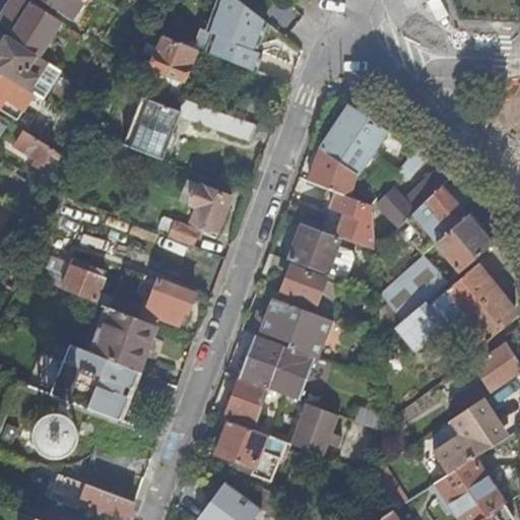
[(60,21),(27,0),(12,0),(0,19),(0,25),(14,35),(11,41),(37,56),(60,21)]
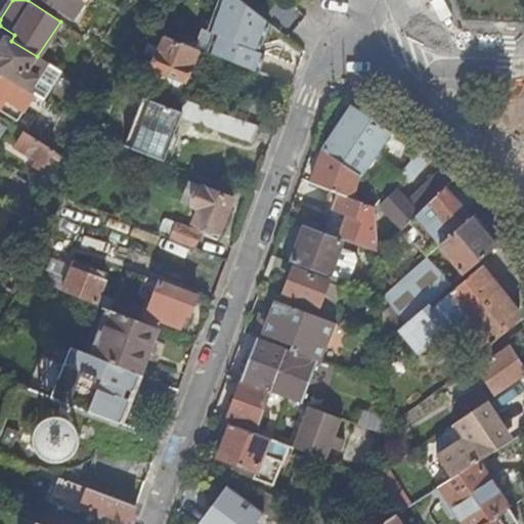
[(40,0),(73,20),(84,4),(77,0),(40,0)]
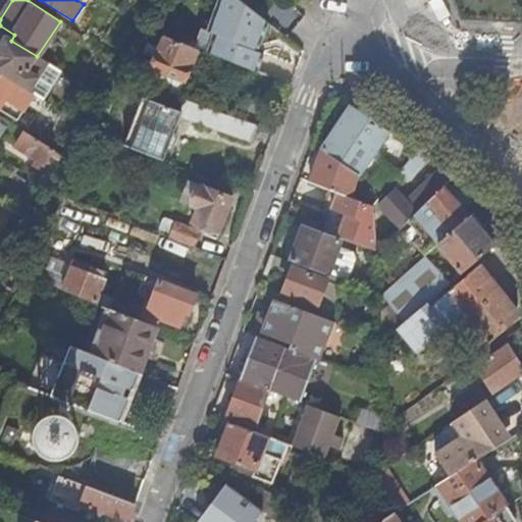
[(256,51),(260,42),(264,44),(271,25),(238,0),(220,0),(206,31),(213,34),(206,52),(259,72),(265,55),(260,53),(256,51)]
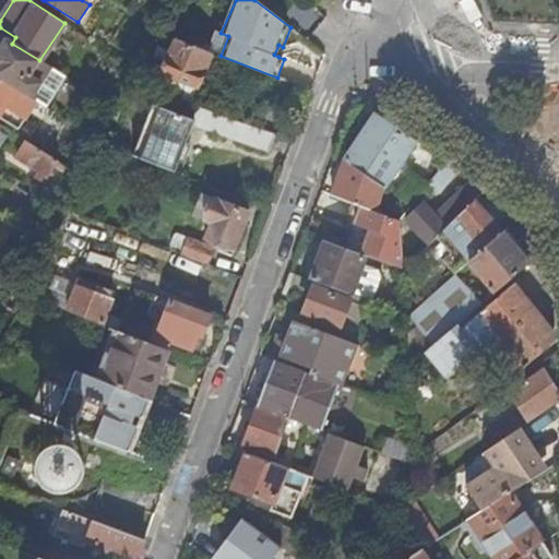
[(163,75),(198,90),(199,91),(214,56),(176,40),(162,75),(163,75)]
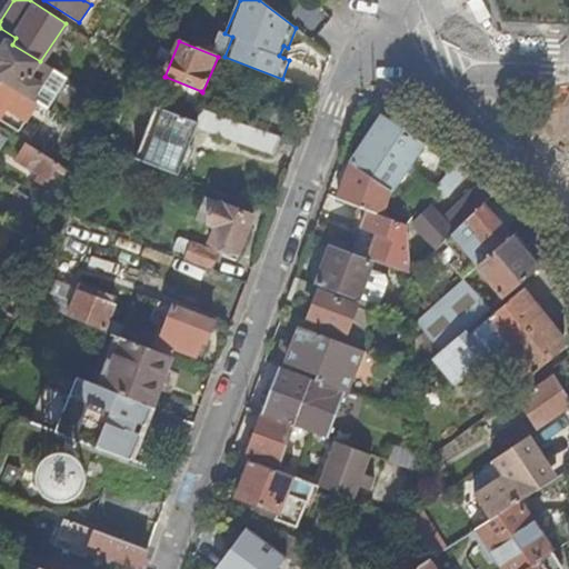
[(0,79),(47,108),(66,78),(42,62),(41,63),(7,42),(0,53),(0,79)]
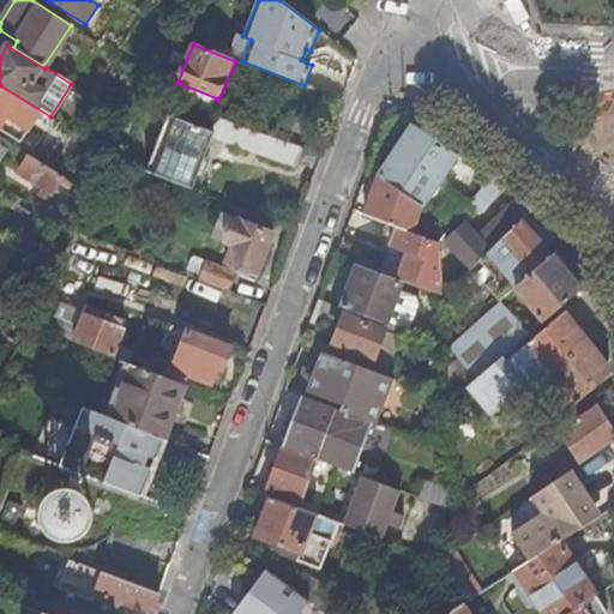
[(211,113),(217,98),(179,83),(173,97),(211,113)]
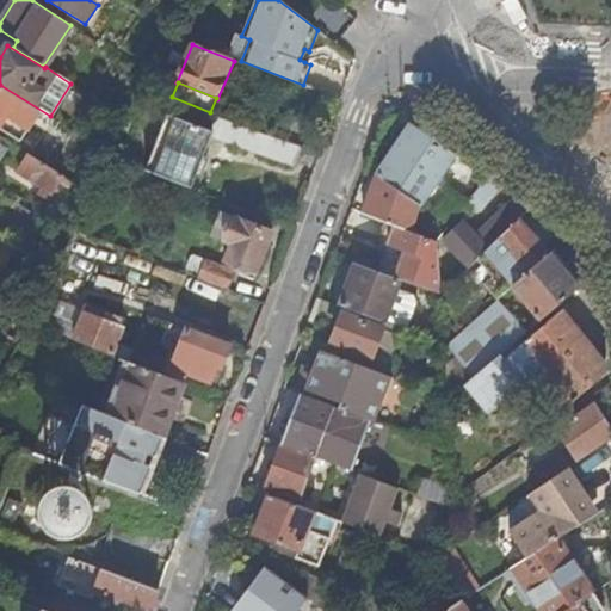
[(0,130),(26,147),(29,142),(24,139),(32,125),(11,111),(18,99),(0,87),(0,130)]
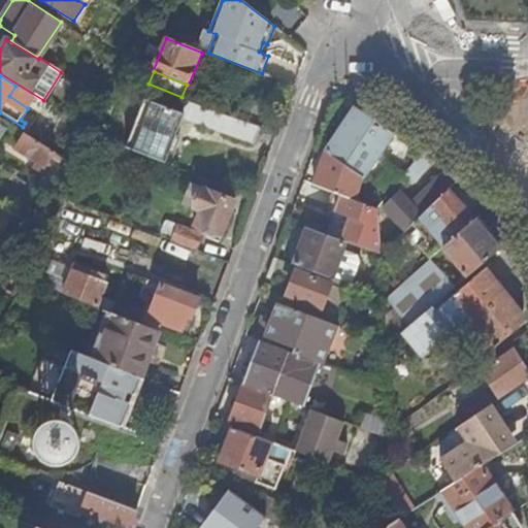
[(166,163),(176,136),(184,119),(185,114),(144,100),(127,149),(166,163)]
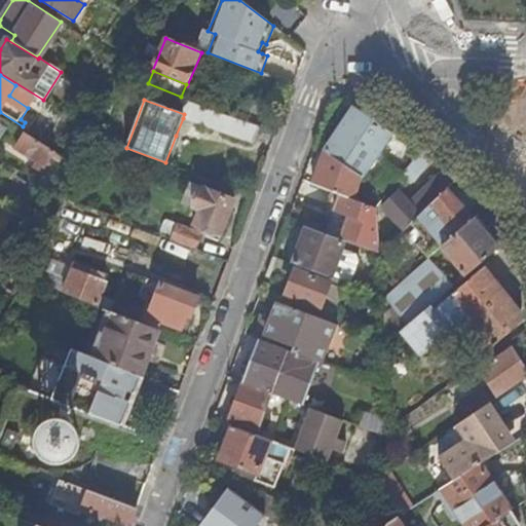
[(189,103),(184,114),(183,118),(188,120),(194,105),(189,103)]
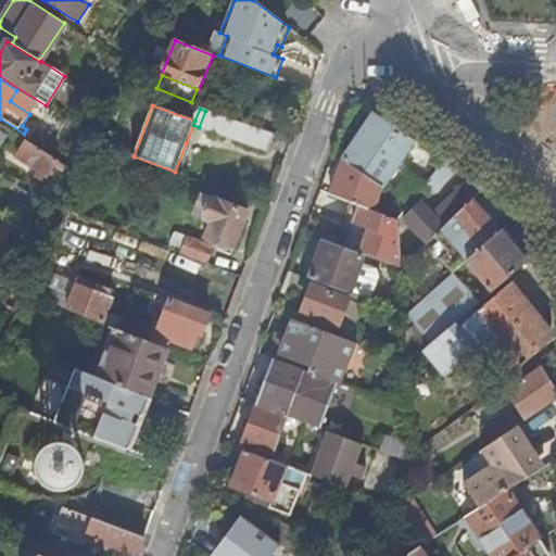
[(218,115),(205,111),(199,127),(212,133),(217,116),(218,115)]
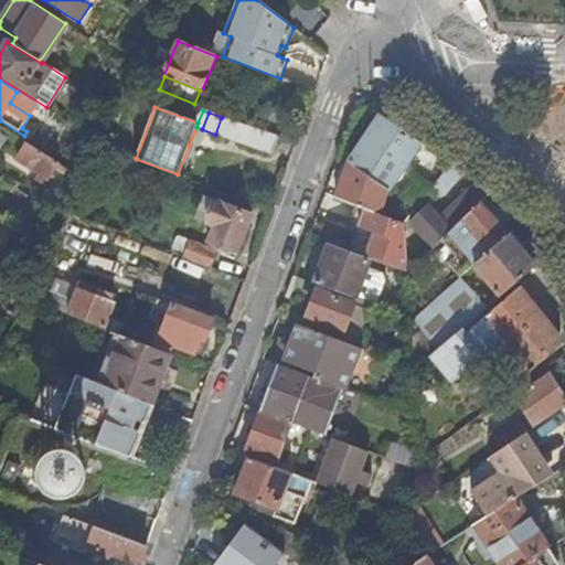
[(278,139),(221,118),(215,135),(272,156),(278,139)]
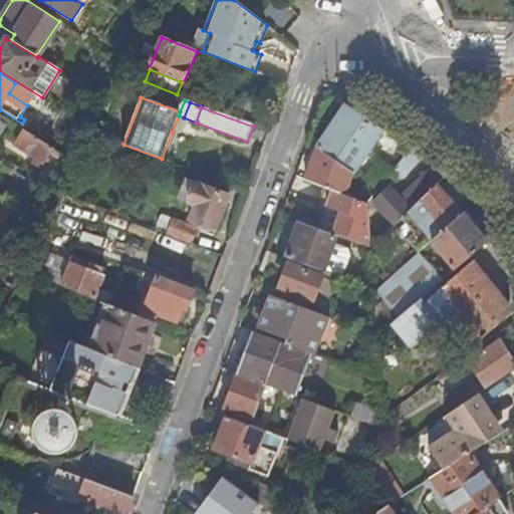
[(346,107),(318,150),(353,174),(354,174),(382,133),(346,107)]
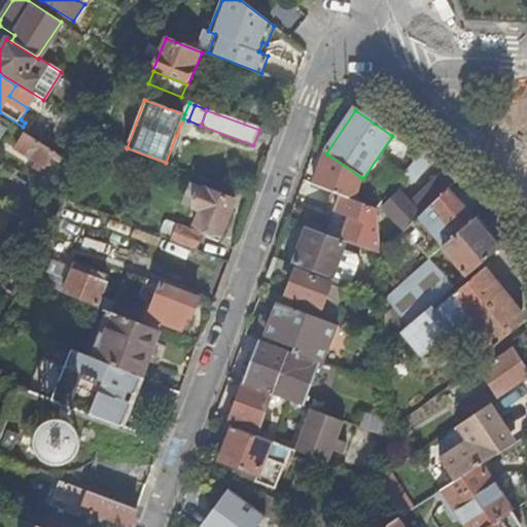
[(45,169),(55,153),(31,138),(26,135),(16,150),(45,169)]
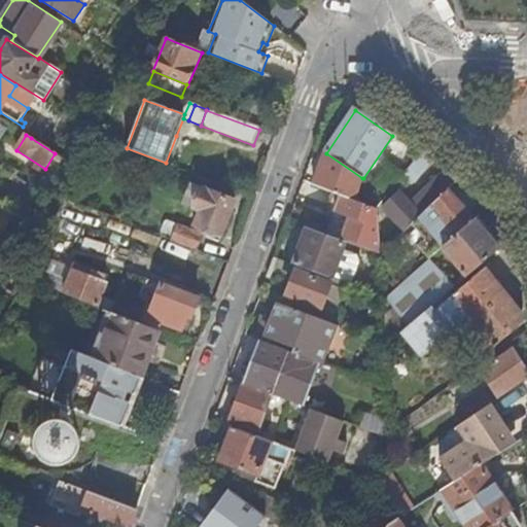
[(166,163),(171,165),(181,138),(176,136),(166,163)]
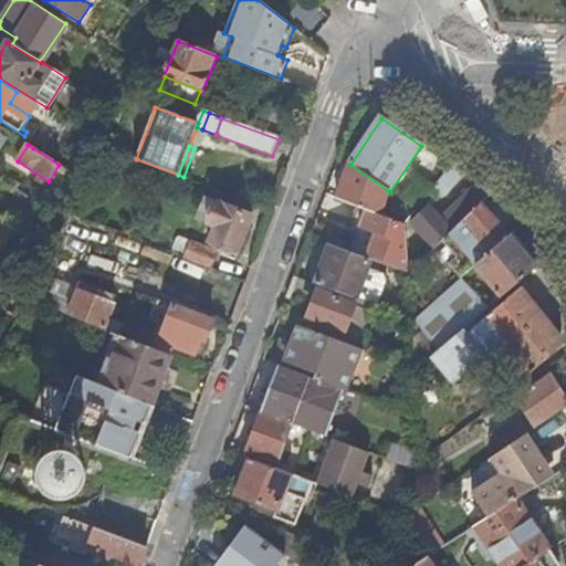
[(465,169),(456,160),(436,186),(425,201),(429,207),(440,191),(444,195),(465,169)]
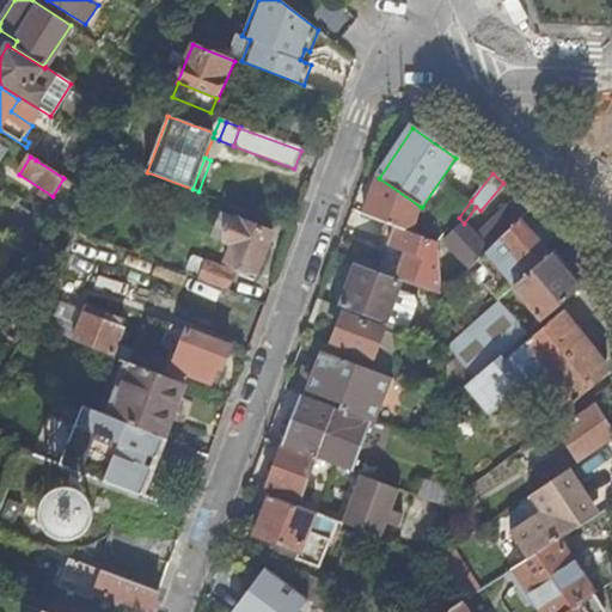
[(379,178),(365,215),(399,228),(411,233),(421,207),(379,178)]
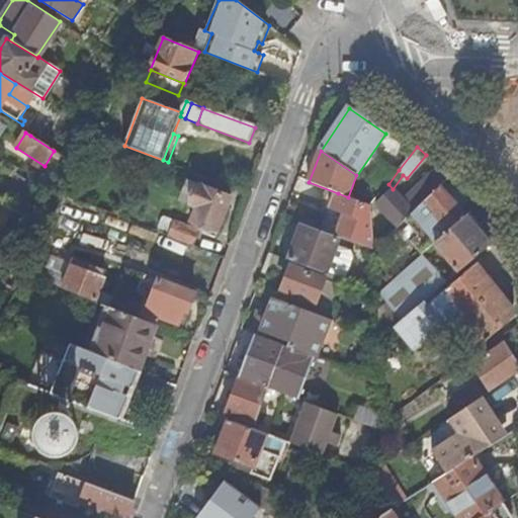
[(405,201),(393,189),(376,205),(398,227),(412,213),(440,186),(452,175),(440,166),(430,176),(426,181),(405,201)]
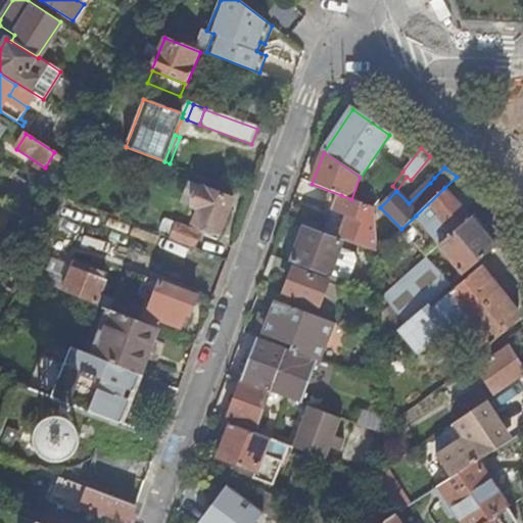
[(191,183),(183,202),(194,206),(193,207),(199,210),(194,225),(221,235),(235,200),(191,183)]
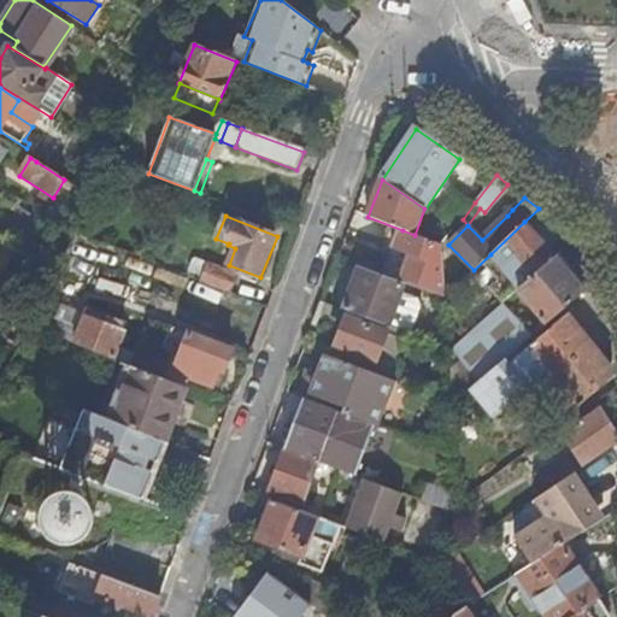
[(538,238),(524,222),(491,254),(505,272),(512,282),(506,287),(504,289),(511,298),(519,289),(556,258),(542,244),(538,238)]
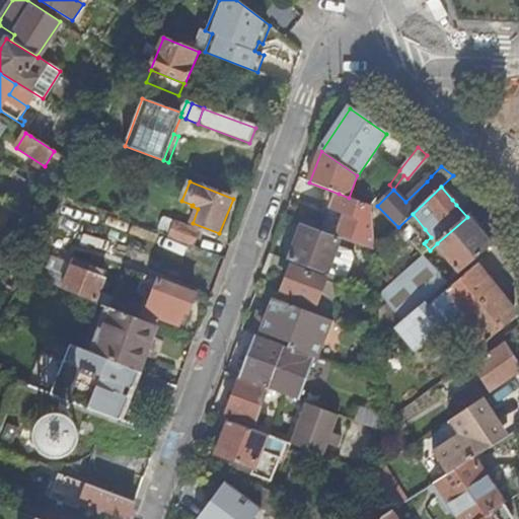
[(347,216),(338,236),(375,250),(372,207),(349,198),(339,194),(331,210),(347,216)]
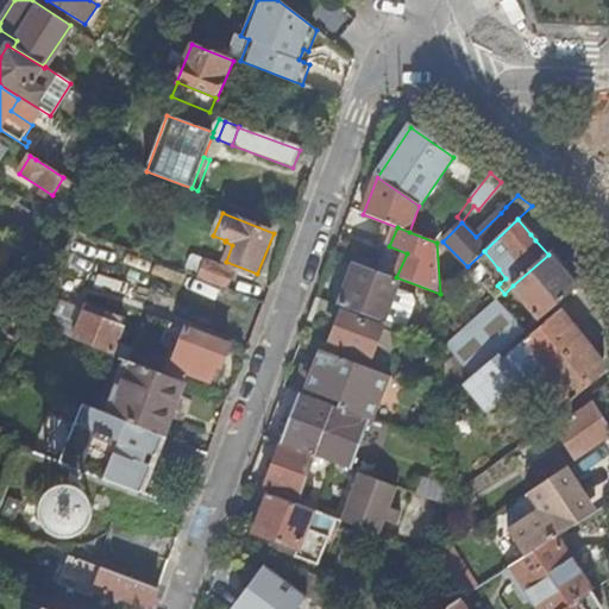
[(389,246),(380,271),(396,277),(407,253),(389,246)]
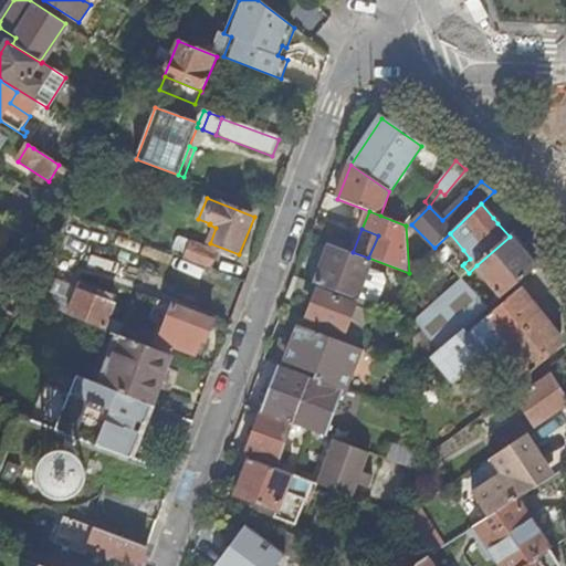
[(512,234),(510,237),(536,269),(540,265),(512,234)]
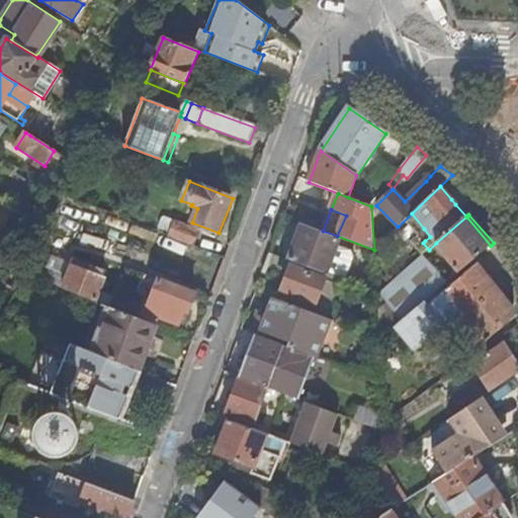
[(491,246),(466,217),(436,243),(455,266),(449,271),(454,276),(491,246)]
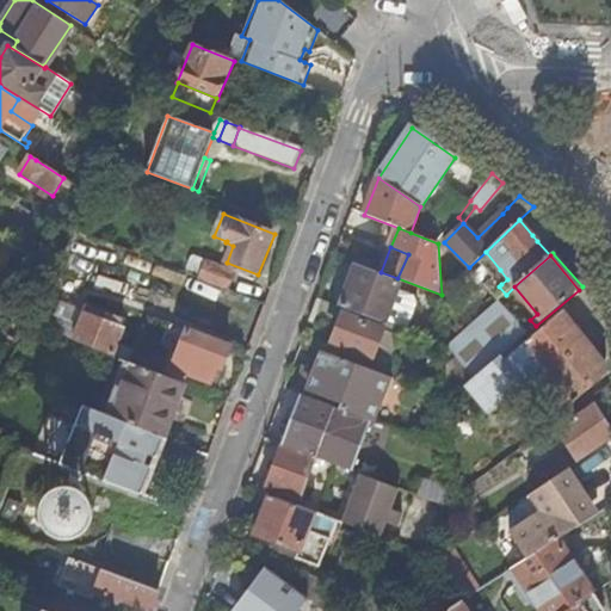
[(198,276),(204,263),(190,257),(184,271),(198,276)]
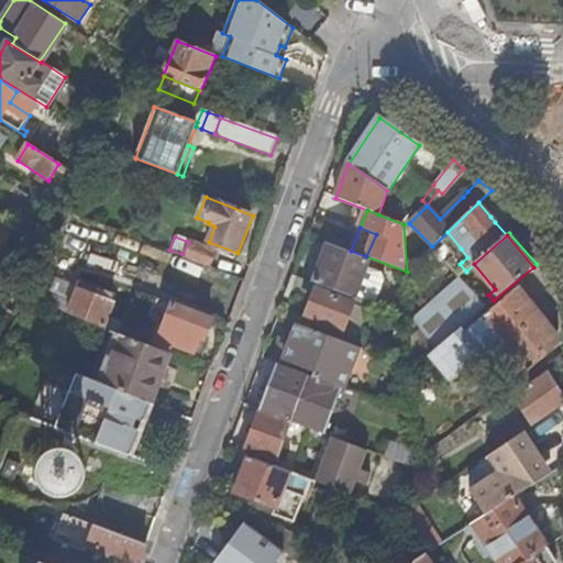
[(184,257),(211,267),(218,251),(190,241),(184,257)]
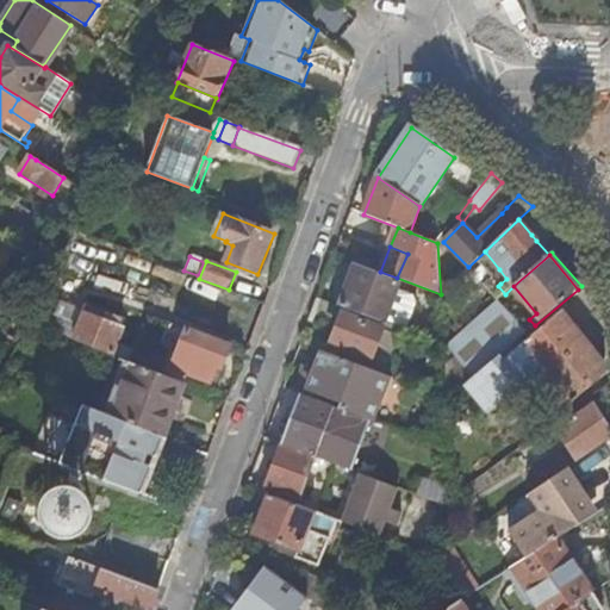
[(342,304),(341,307),(384,323),(390,309),(397,291),(399,285),(356,267),(355,269),(349,268),(337,298),(342,304)]
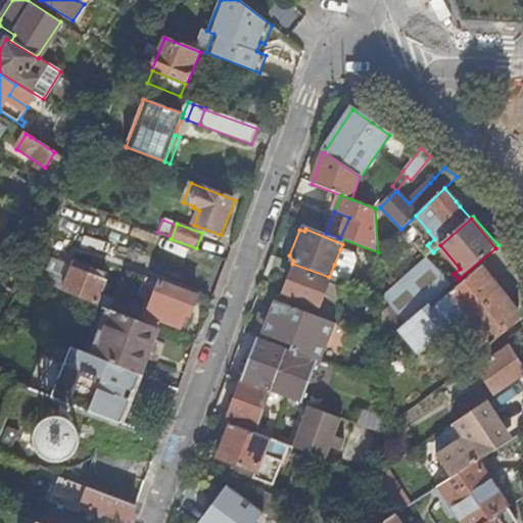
[(434,239),(428,231),(425,237),(429,243),(434,239)]
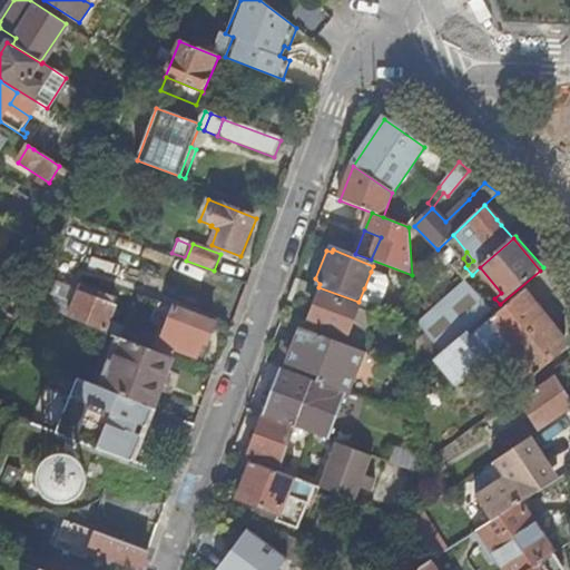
[(377,275),(371,272),(364,288),(372,291),(377,275)]
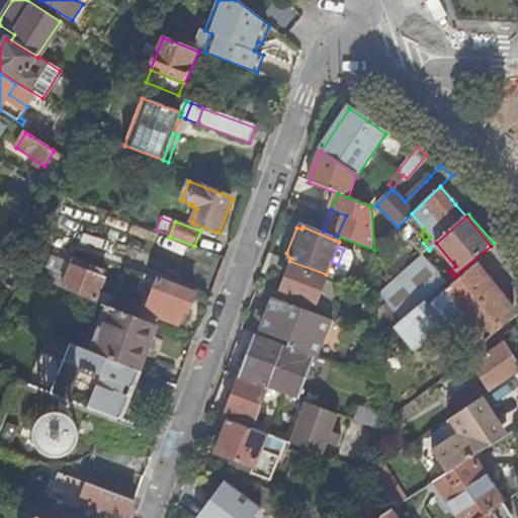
[(376,268),(374,250),(364,251),(365,267),(376,268)]
